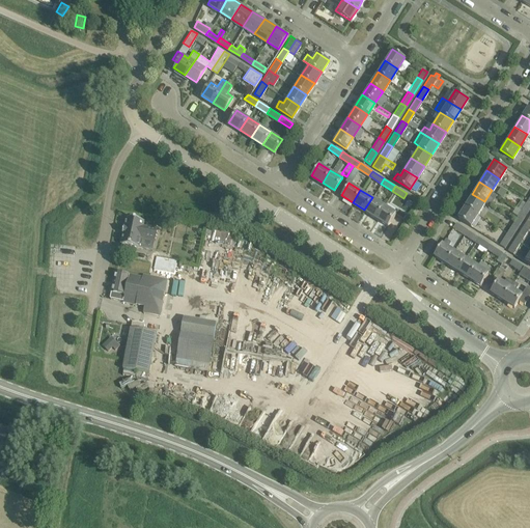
[(472,194),(465,205),(477,213),(484,201),(472,194)]
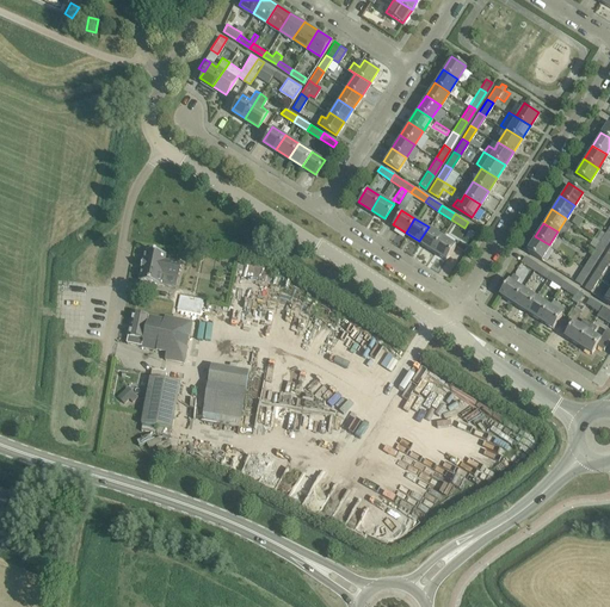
[(469,224),(466,229),(474,235),(478,230),(469,224)]
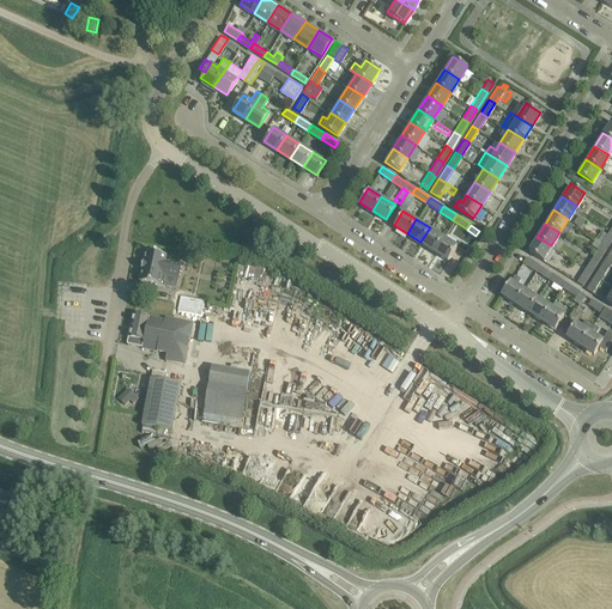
[(420,242),(434,250),(443,236),(430,227),(420,242)]
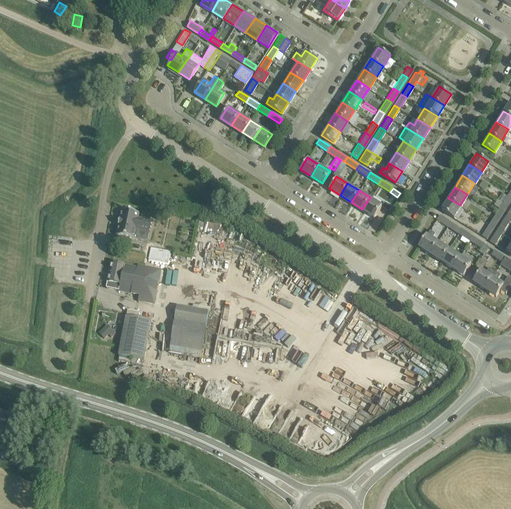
[(497,197),(502,200),(507,203),(510,197),(510,190),(509,190),(506,194),(501,191),(497,197)]
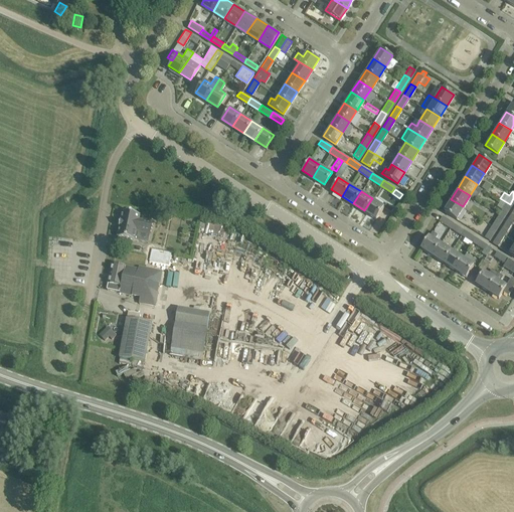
[(372,198),(364,210),(375,217),(383,205),(372,198)]
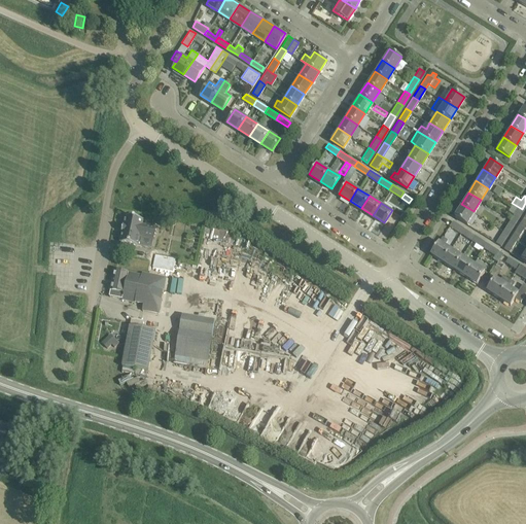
[(474,211),(461,204),(454,215),(466,222),(474,211)]
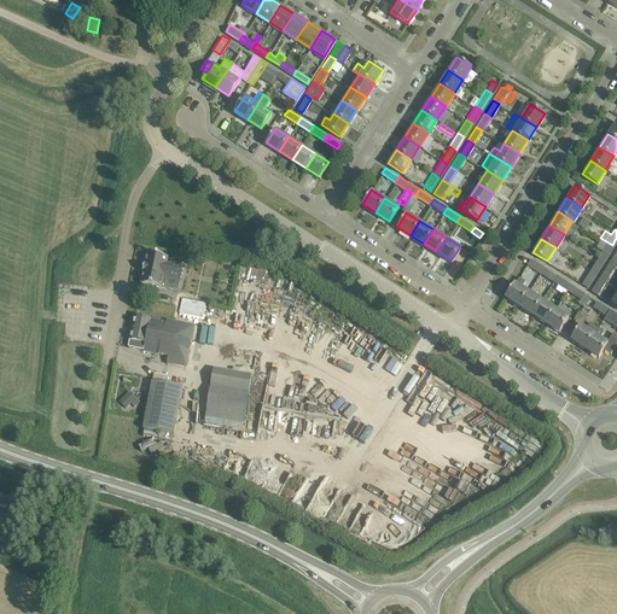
[(606,241),(598,256),(604,259),(612,245),(606,241)]
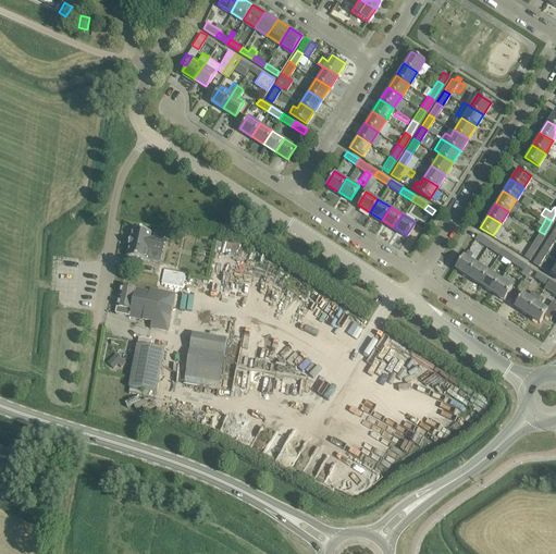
[(128,243),(126,254),(145,258),(147,247),(162,250),(164,238),(149,235),(150,230),(132,226),(130,237),(130,236),(127,243),(128,243)]
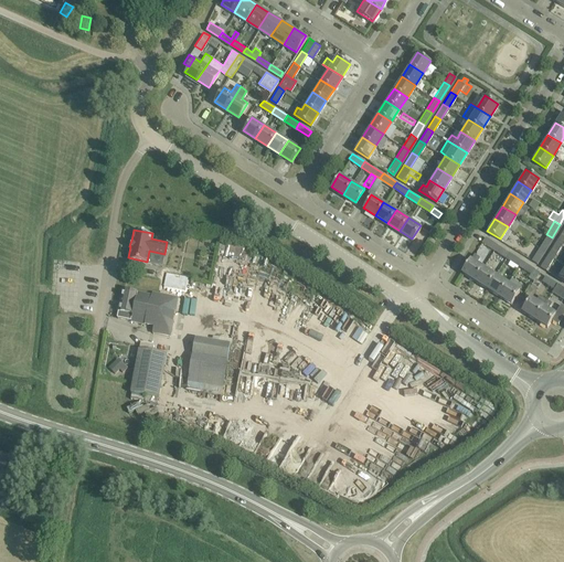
[(546,234),(539,246),(544,250),(552,237),(546,234)]
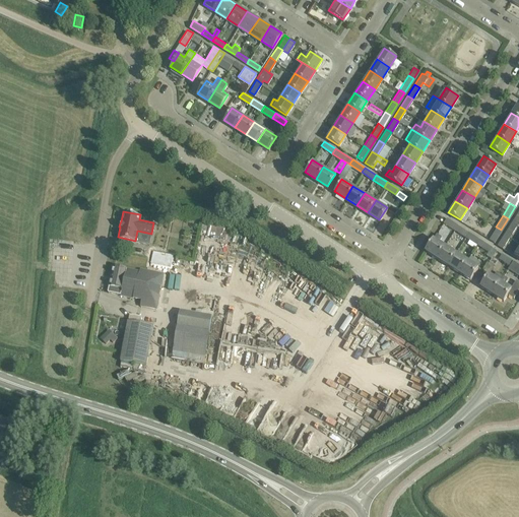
[(443,221),(454,229),(457,223),(446,216),(443,221)]
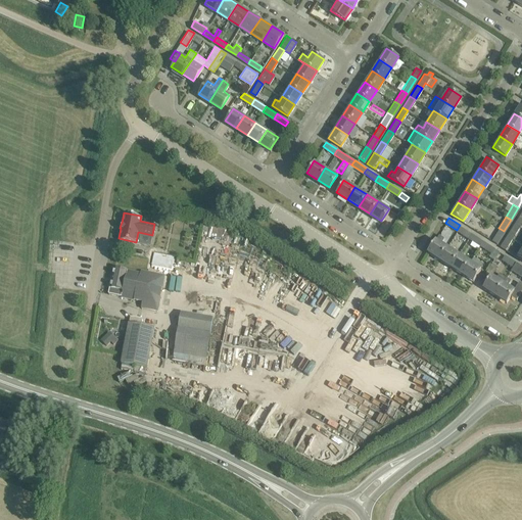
[(514,223),(507,234),(512,237),(519,226),(514,223)]
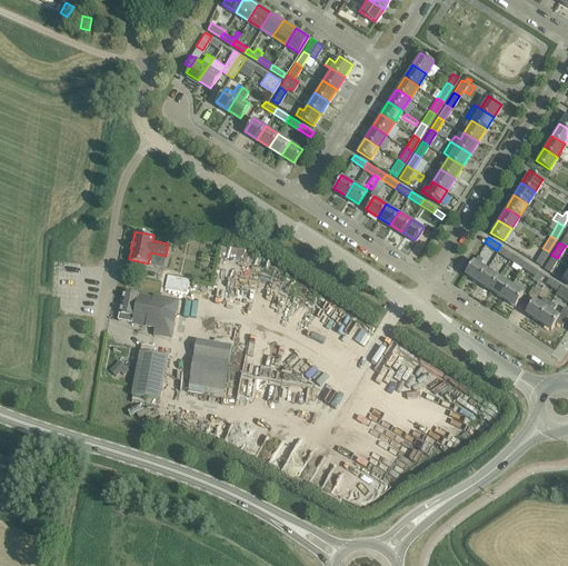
[(497,250),(509,258),(512,252),(500,245),(497,250)]
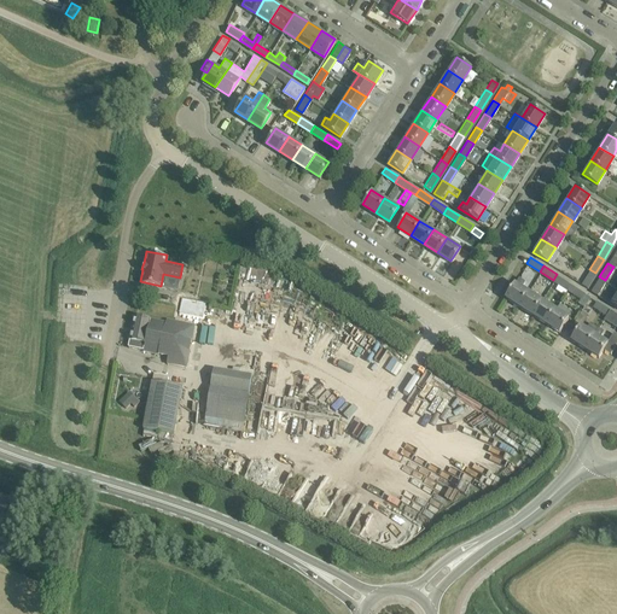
[(595,273),(589,269),(581,282),(586,286),(595,273)]
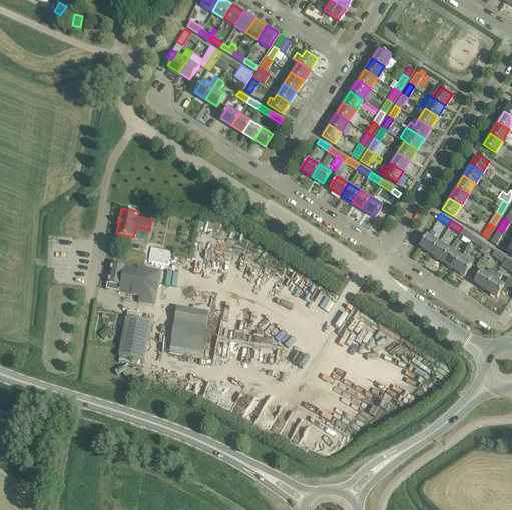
[(459,232),(470,239),(473,234),(462,227),(459,232)]
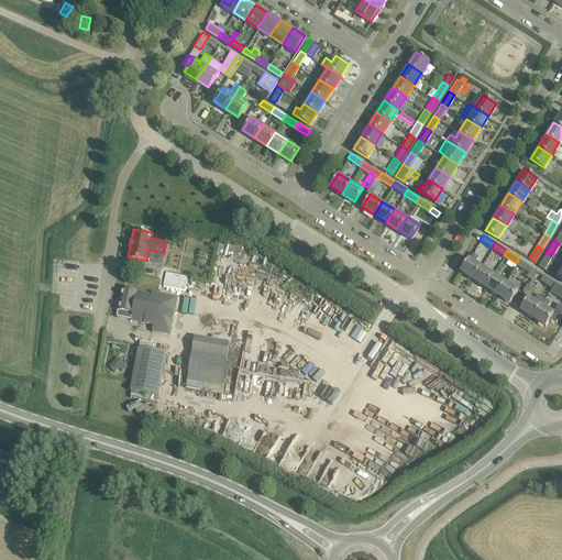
[(460,270),(472,277),(481,264),(474,260),(477,255),(472,251),(460,270)]
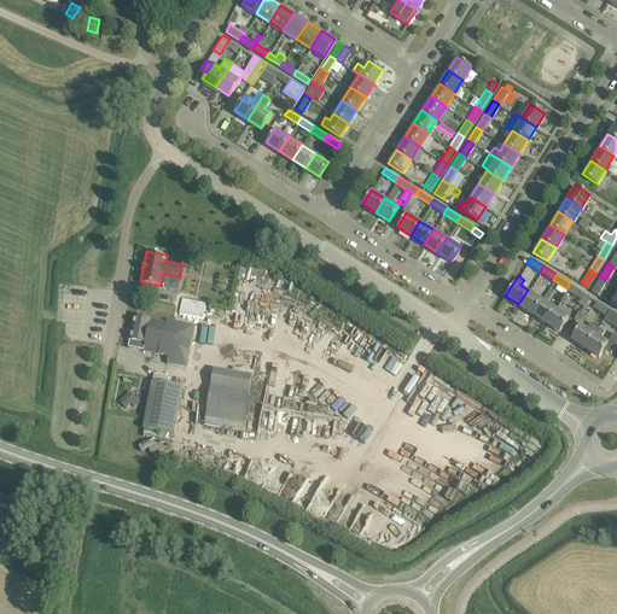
[(605,280),(599,276),(591,288),(597,293),(605,280)]
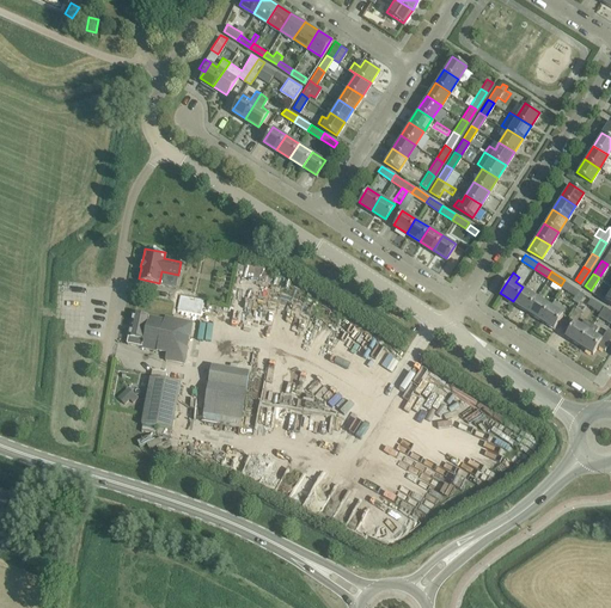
[(568,282),(564,288),(575,294),(572,299),(578,302),(584,293),(578,289),(568,282)]
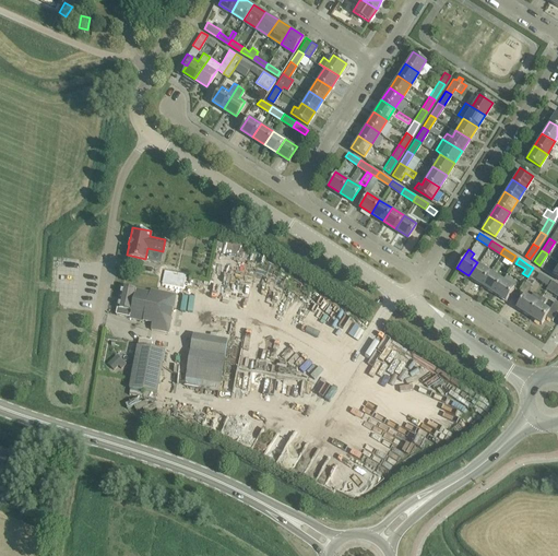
[(167,271),(183,274),(186,263),(168,260),(167,271)]
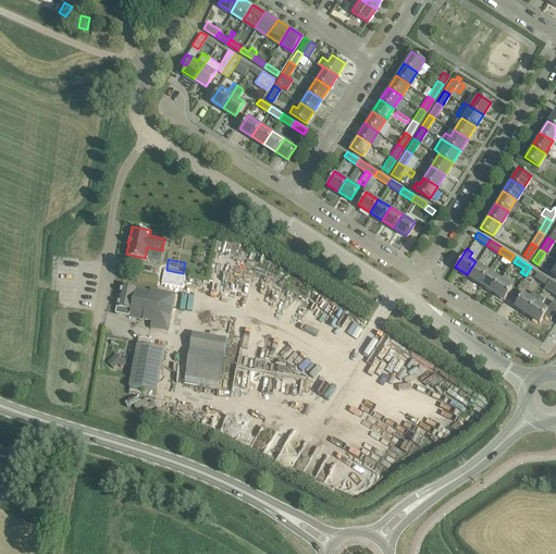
[(467,274),(479,283),(487,269),(476,261),(467,274)]
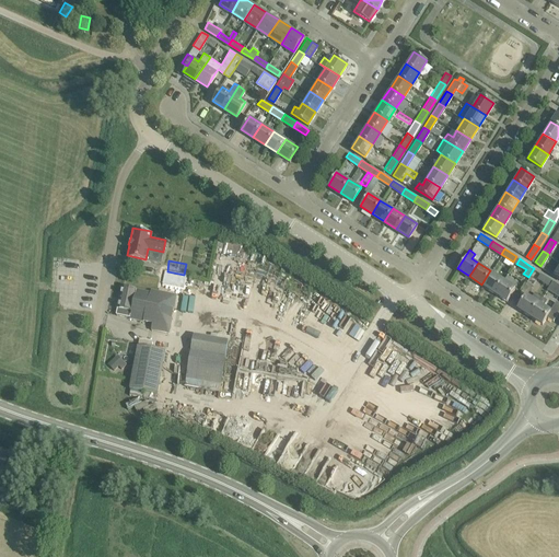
[(481,285),(493,292),(502,278),(490,270),(481,285)]
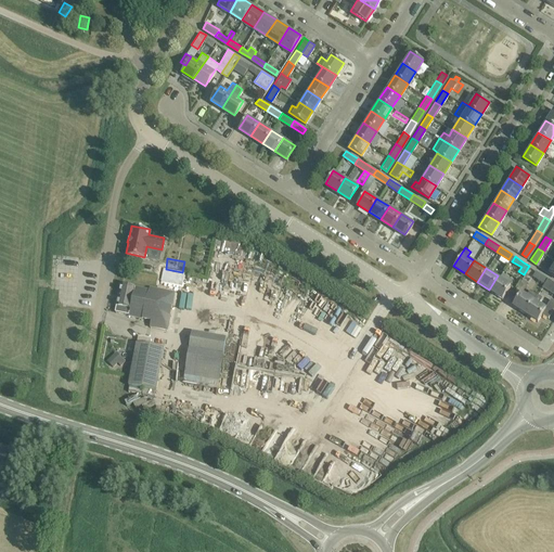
[(532,274),(543,282),(546,277),(536,269),(532,274)]
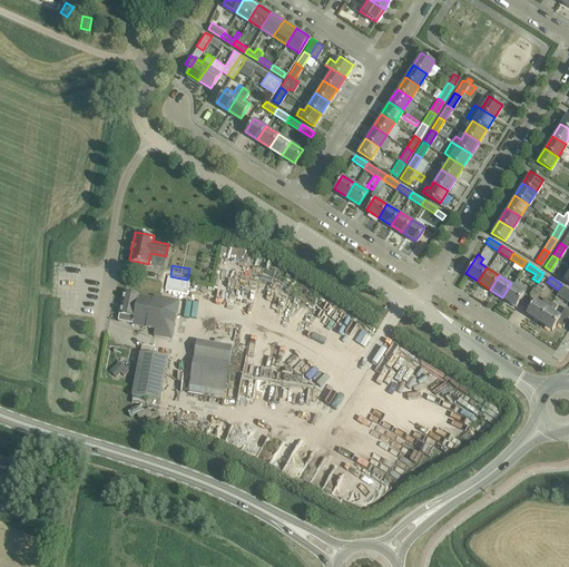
[(511,283),(502,297),(514,305),(523,291),(511,283)]
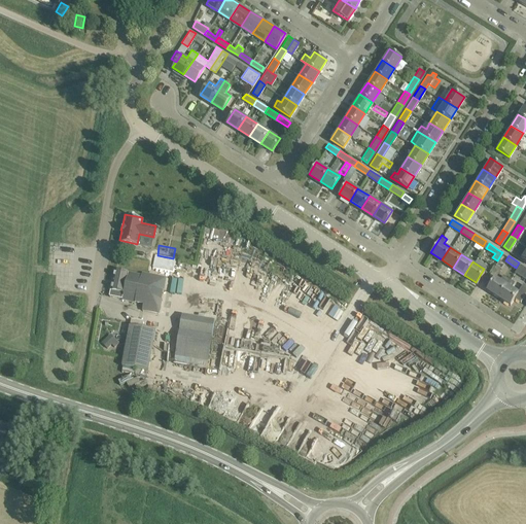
[(525,267),(519,263),(516,268),(514,271),(525,278),(525,267)]
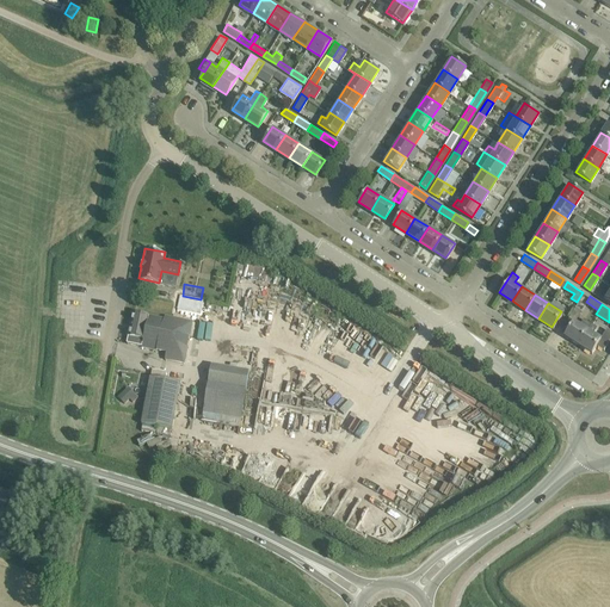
[(581,309),(574,305),(567,316),(573,321),(581,309)]
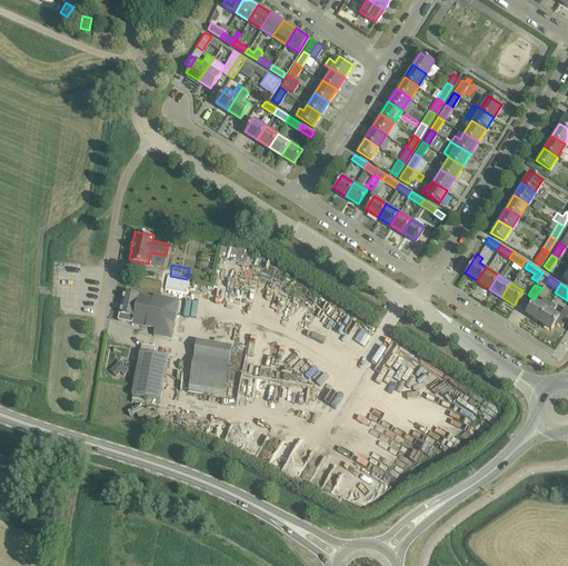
[(119,311),(118,318),(128,320),(155,326),(152,333),(168,336),(171,330),(178,299),(152,293),(151,295),(123,289),(119,311)]
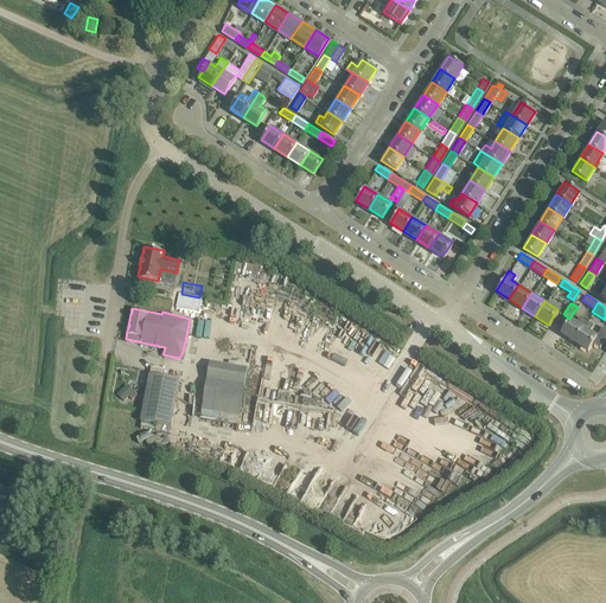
[(587,320),(579,315),(574,321),(569,319),(560,332),(574,340),(587,320)]
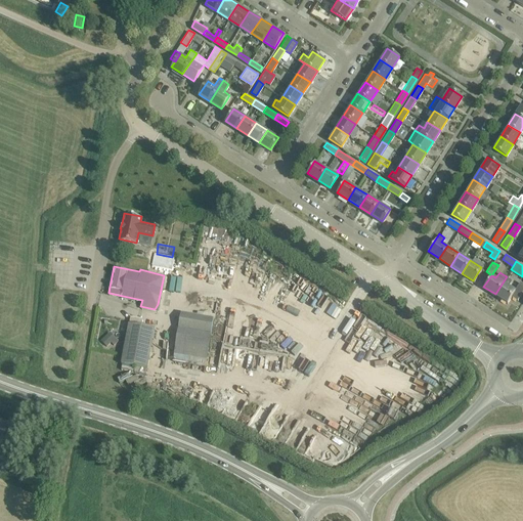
[(507,276),(495,294),(507,302),(511,295),(517,299),(522,289),(522,283),(519,280),(514,289),(514,290),(508,286),(511,279),(507,276)]
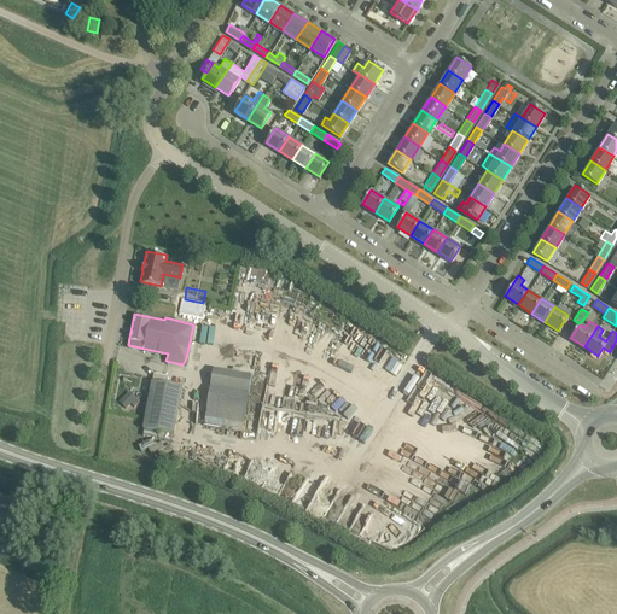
[(203,422),(242,428),(250,372),(213,366),(203,422)]
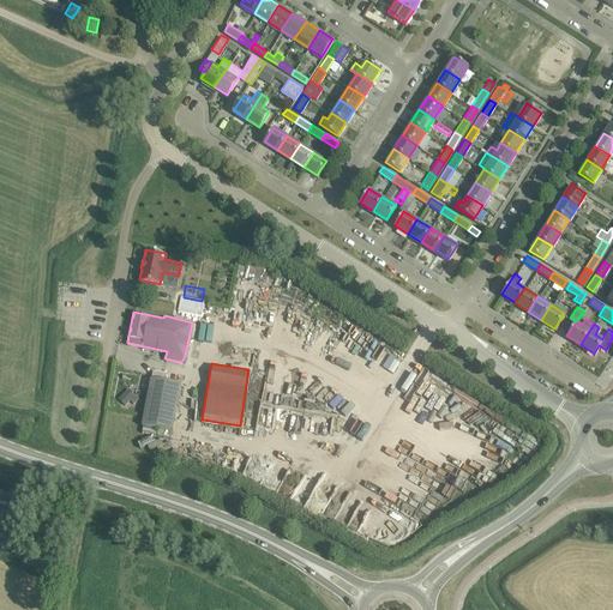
[(138,429),(155,433),(156,427),(170,429),(181,384),(150,376),(138,429)]
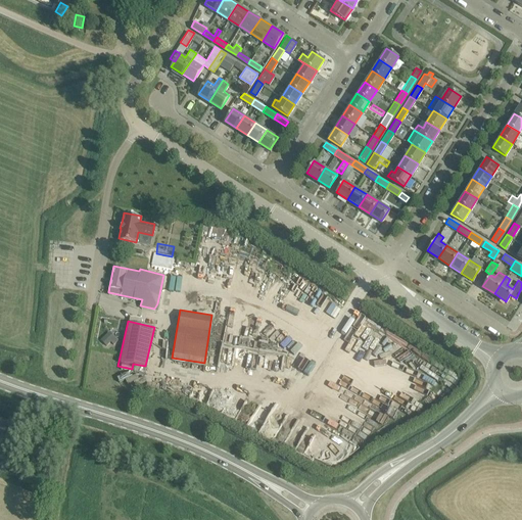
[(109,329),(100,337),(105,343),(110,339),(113,342),(117,338),(109,329)]
